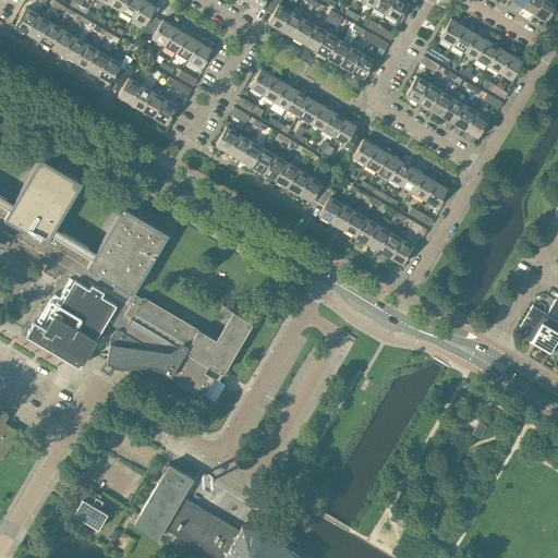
[(109,0),(108,2),(120,9),(125,0),(109,0)]
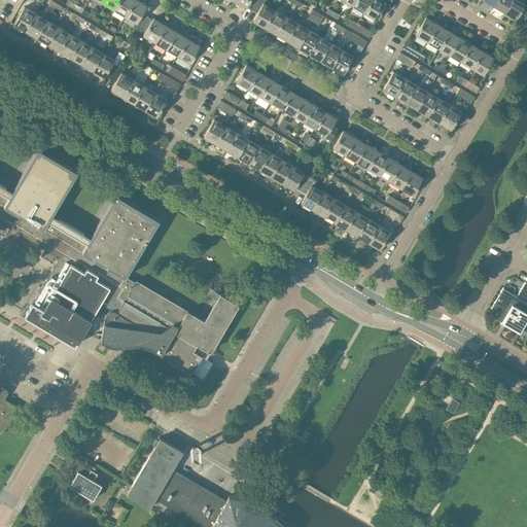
[(118,0),(113,8),(125,15),(133,0),(118,0)]
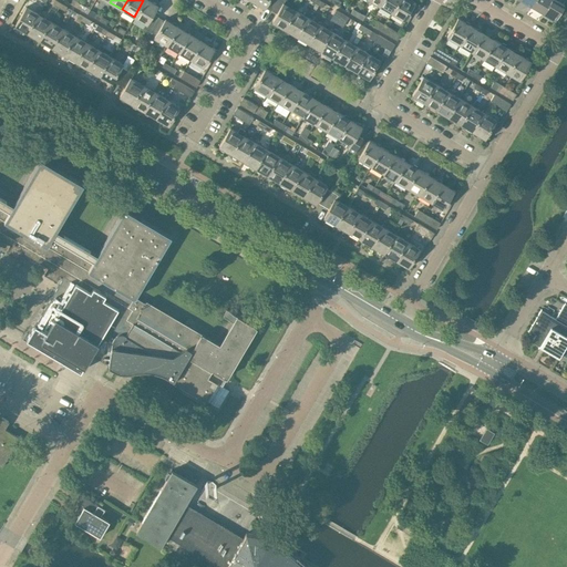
[(144,28),(150,31),(158,17),(153,13),(157,6),(148,0),(143,0),(134,17),(146,23),(144,28)]
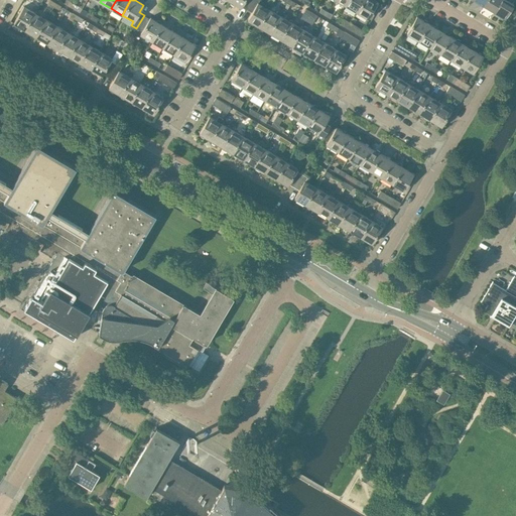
[(242,5),(247,9),(251,0),(229,0),(230,0),(241,7),(242,5)]
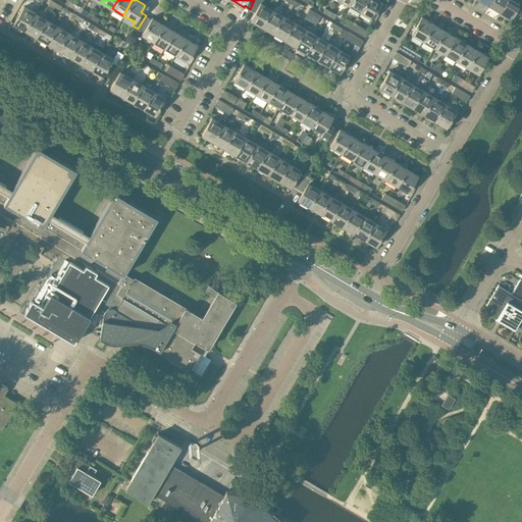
[(251,19),(262,27),(272,9),(261,3),(262,0),(254,0),(250,9),(255,12),(251,19)]
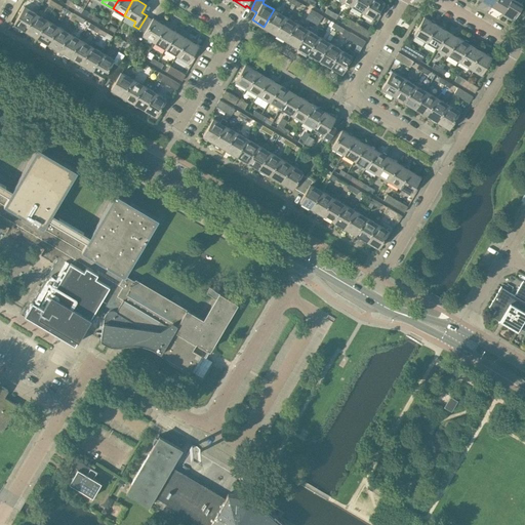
[(354,0),(351,5),(362,11),(368,0),(354,0)]
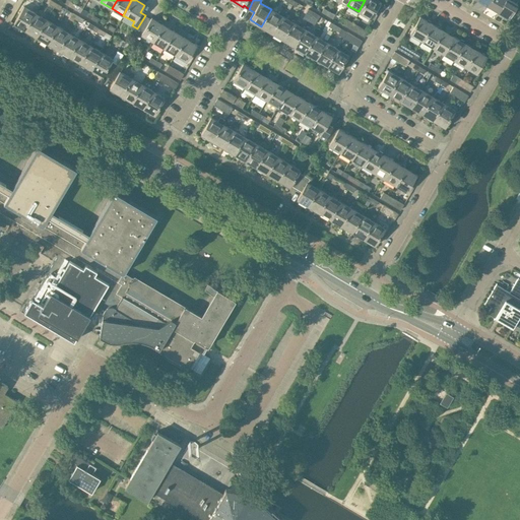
[(365,0),(359,11),(371,18),(380,1),(378,0),(365,0)]
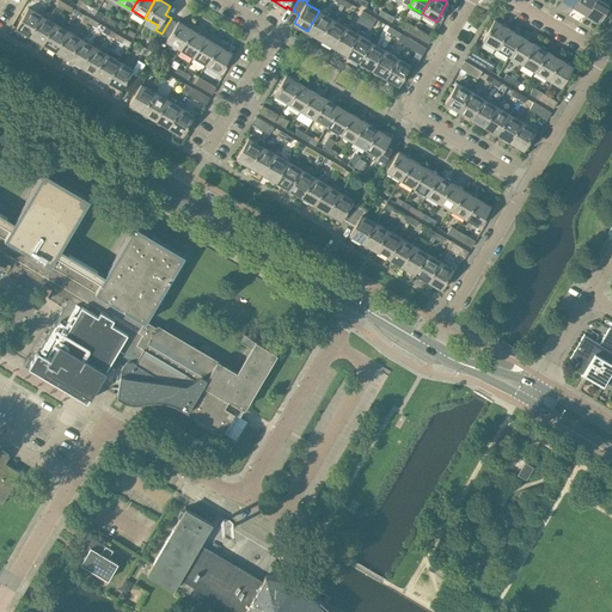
[(577,0),(574,7),(586,14),(594,0),(577,0)]
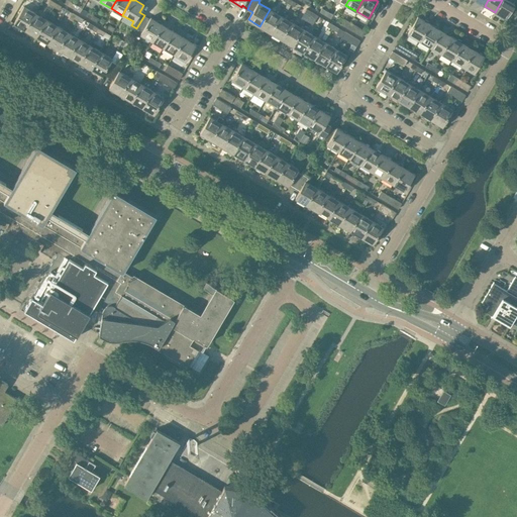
[(502,0),(495,12),(506,18),(514,4),(507,0),(502,0)]
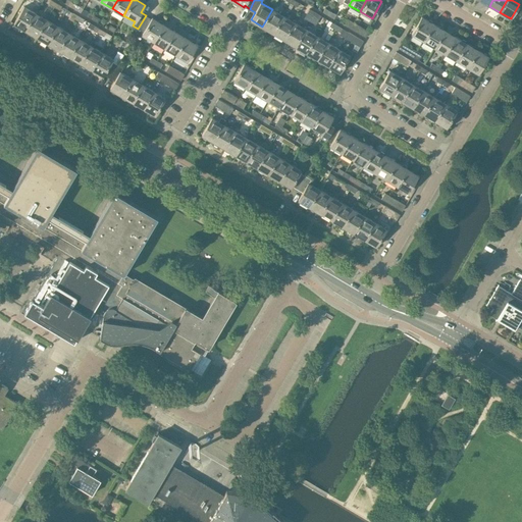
[(13,23),(24,30),(35,13),(23,6),(13,23)]
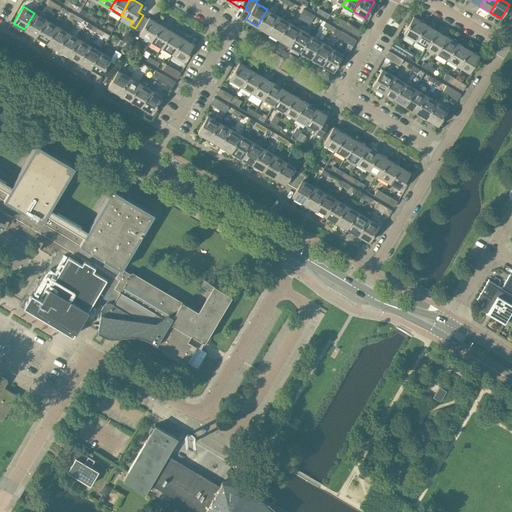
[(257,26),(268,32),(277,15),(267,9),(257,26)]
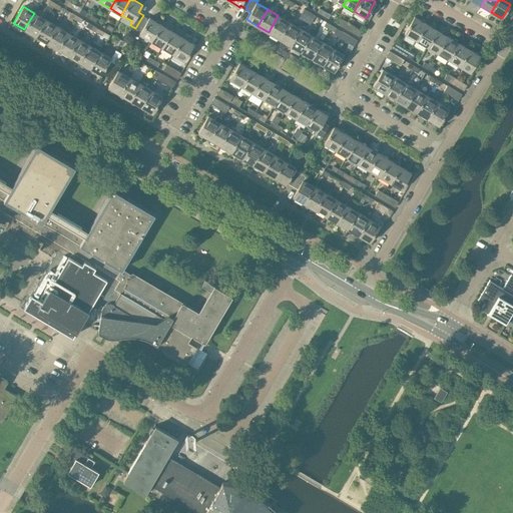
[(24,29),(35,36),(45,19),(34,13),(24,29)]
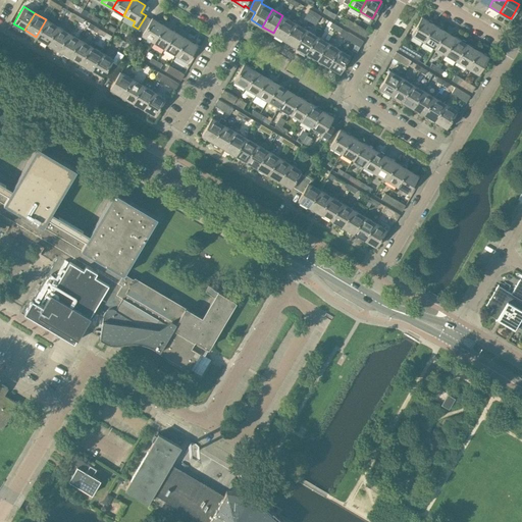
[(142,35),(153,41),(163,24),(152,17),(151,18),(146,15),(138,29),(143,32),(142,35)]
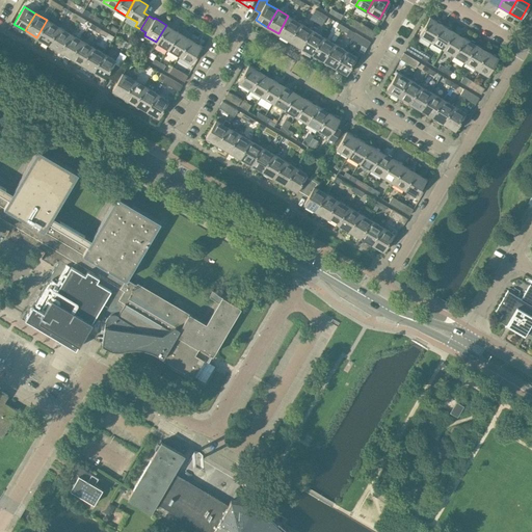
[(278,33),(289,41),(299,23),(288,16),(278,33)]
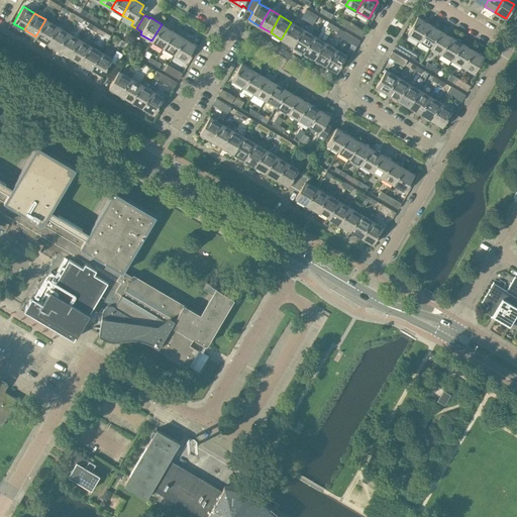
[(407,33),(419,40),(429,23),(417,16),(407,33)]
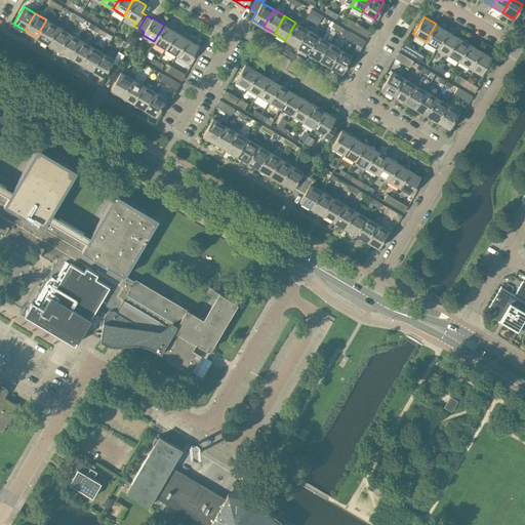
[(36,37),(47,43),(57,27),(46,19),(36,37)]
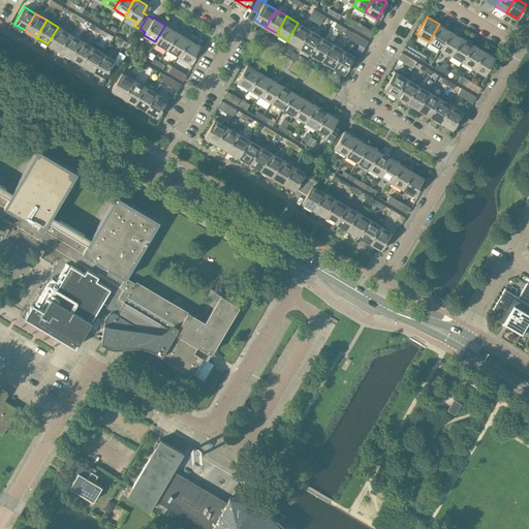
[(349,25),(354,29),(359,23),(352,20),(349,25)]
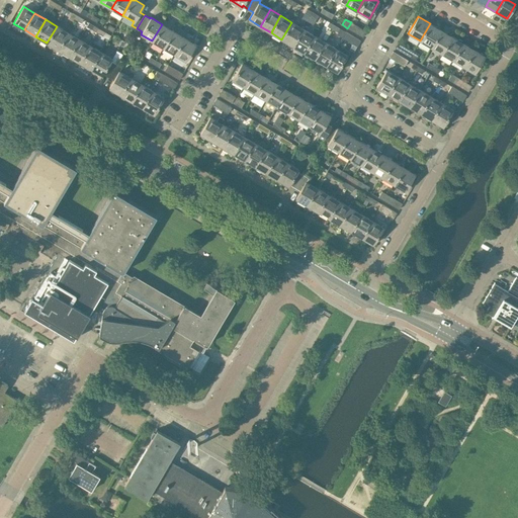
[(281,39),(292,46),(303,28),(291,22),(281,39)]
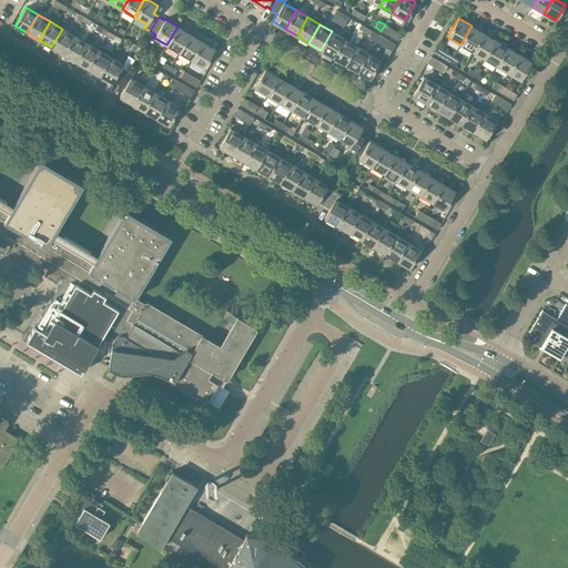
[(381,31),(397,40),(402,34),(385,24),(381,31)]
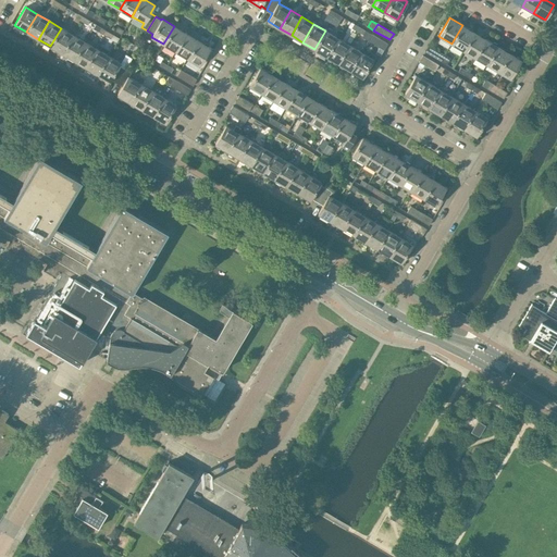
[(452,44),(462,50),(473,32),(462,25),(452,44)]
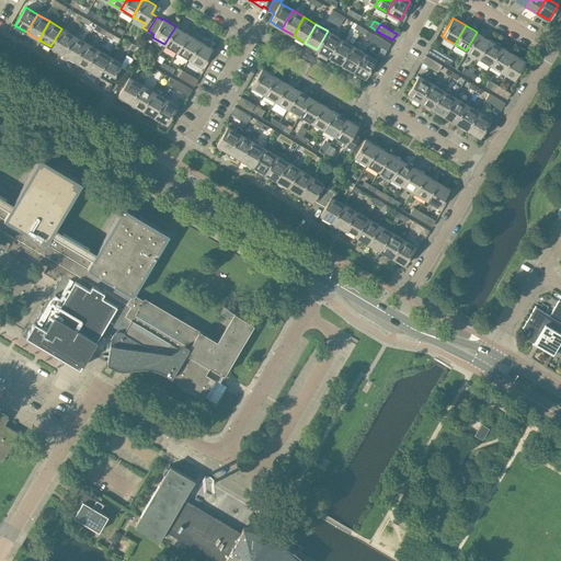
[(164,44),(176,52),(187,33),(175,26),(164,44)]
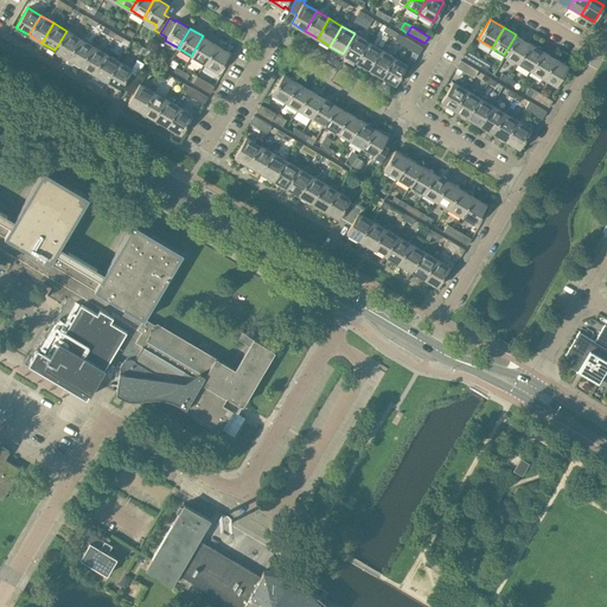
[(55,50),(68,58),(80,38),(66,31),(55,50)]
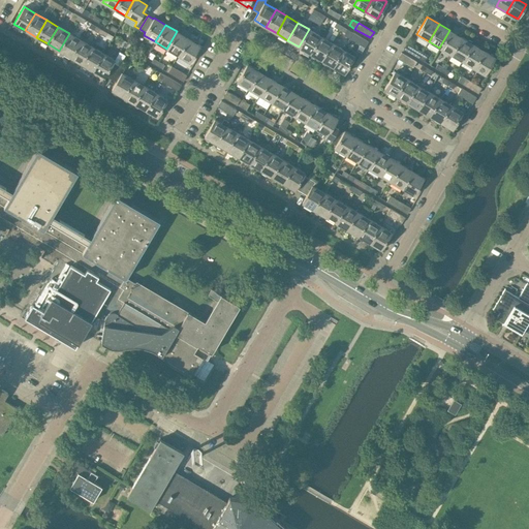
[(299,47),(310,53),(320,36),(309,29),(299,47)]
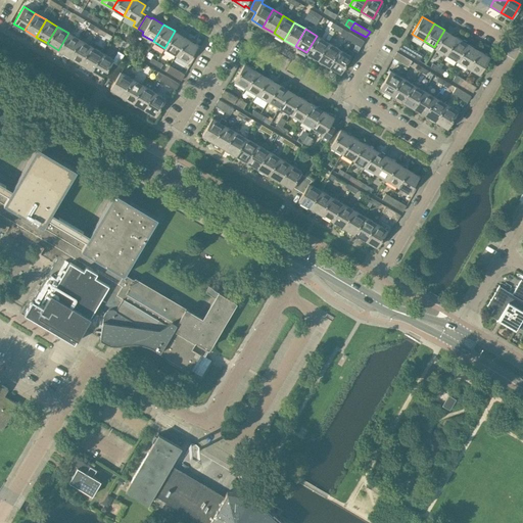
[(434,47),(445,53),(456,37),(444,30),(434,47)]
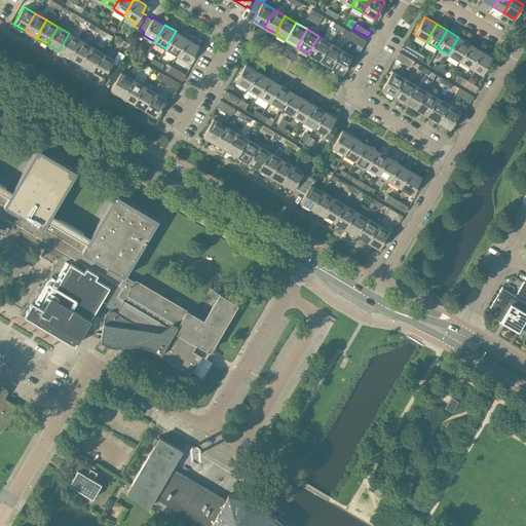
[(165,48),(177,54),(187,37),(176,31),(165,48)]
